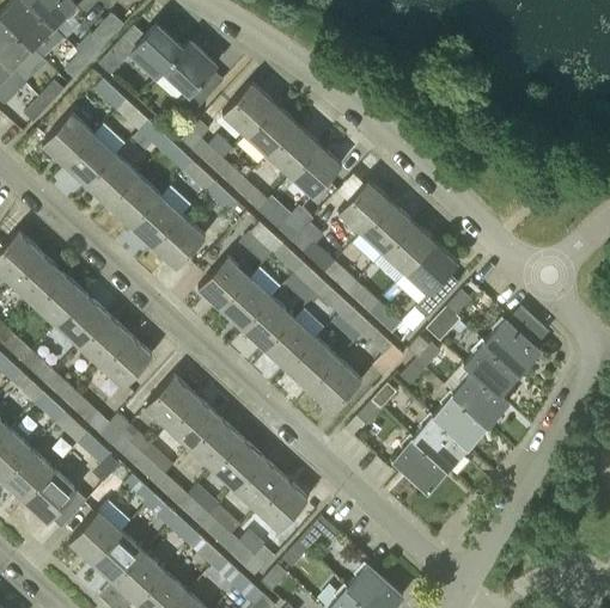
[(28,0),(16,0),(1,14),(35,50),(56,30),(28,0)]
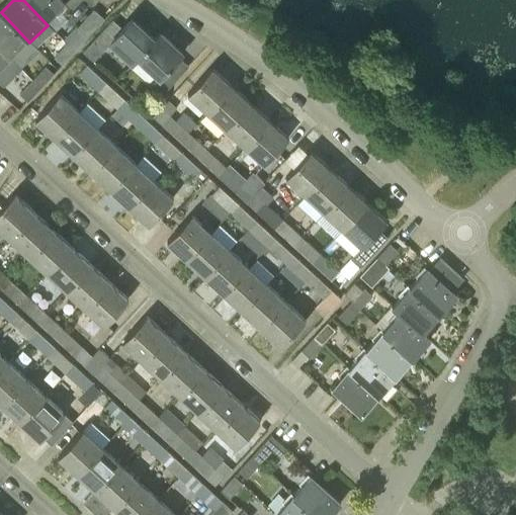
[(59,0),(23,0),(48,25),(66,7),(59,0)]
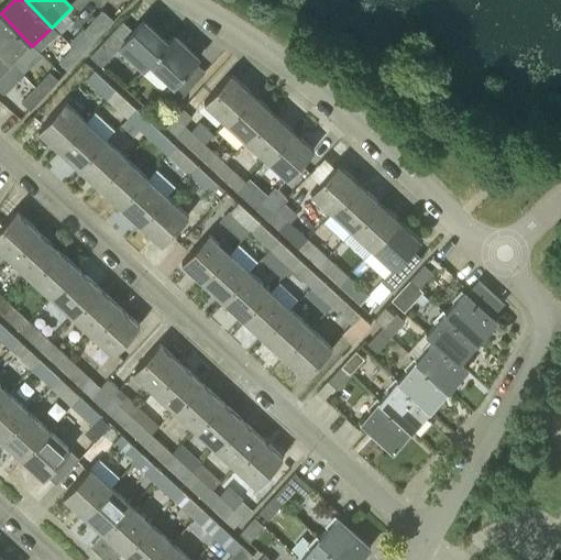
[(32,46),(1,13),(0,14),(0,52),(12,65),(32,46)]
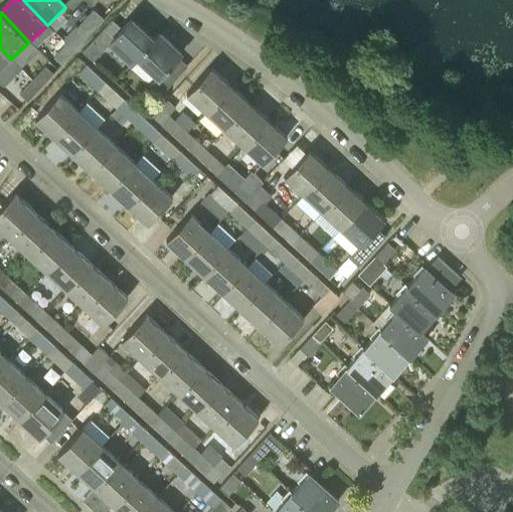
[(80,31),(67,45),(75,52),(105,21),(95,12),(78,30),(80,31)]
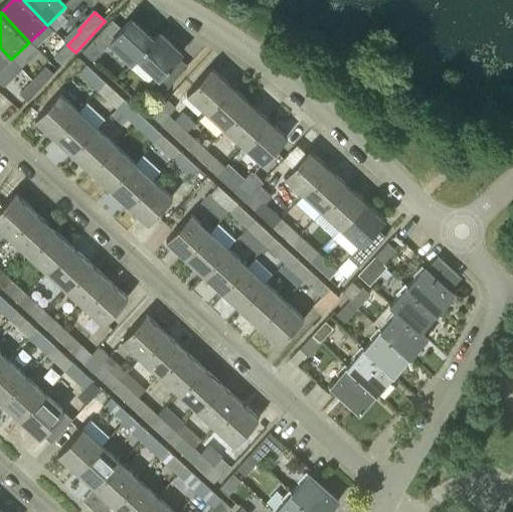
[(114,22),(94,44),(84,54),(95,63),(104,53),(112,45),(134,66),(140,60),(140,59),(139,58),(154,41),(133,21),(124,31),(114,22)]
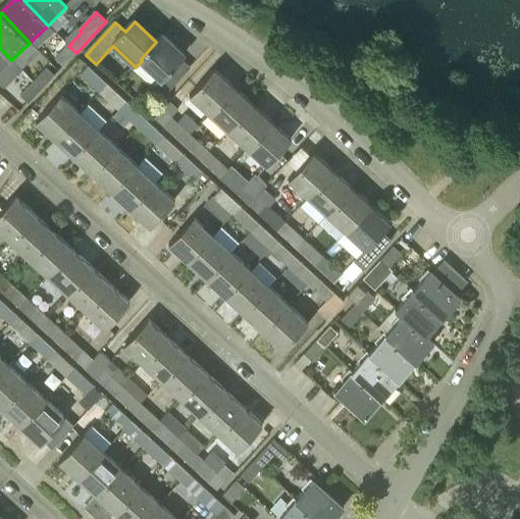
[(156,42),(141,59),(142,60),(142,61),(162,81),(155,89),(165,98),(186,76),(175,67),(186,57),(162,36),(156,42)]
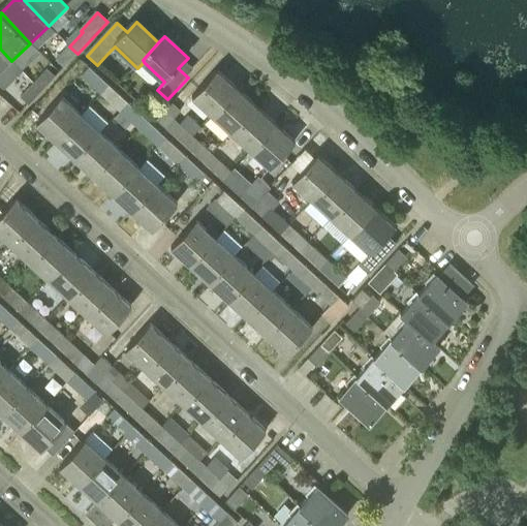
[(78,54),(69,47),(56,61),(64,68),(78,54)]
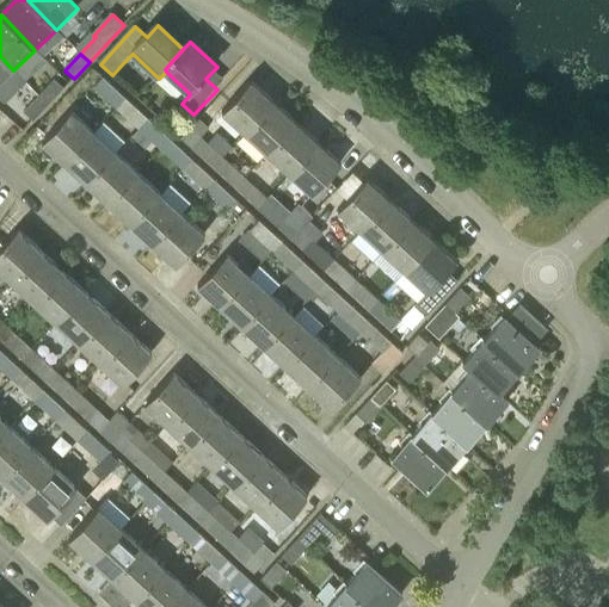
[(0,84),(13,70),(0,56),(0,84)]
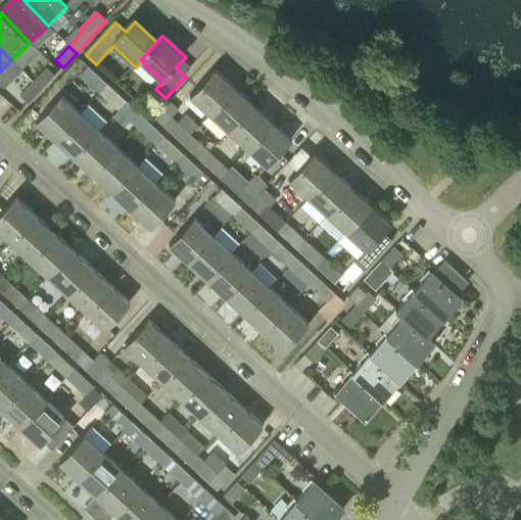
[(100,95),(109,86),(80,59),(65,75),(67,77),(69,78),(75,83),(94,99),(99,94),(100,95)]
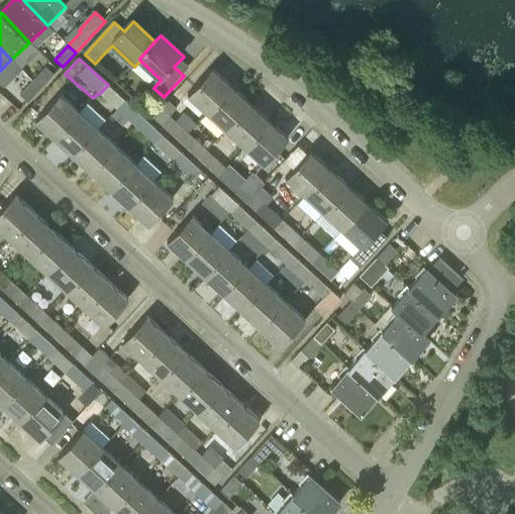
[(46,69),(34,82),(42,90),(55,76),(46,69)]
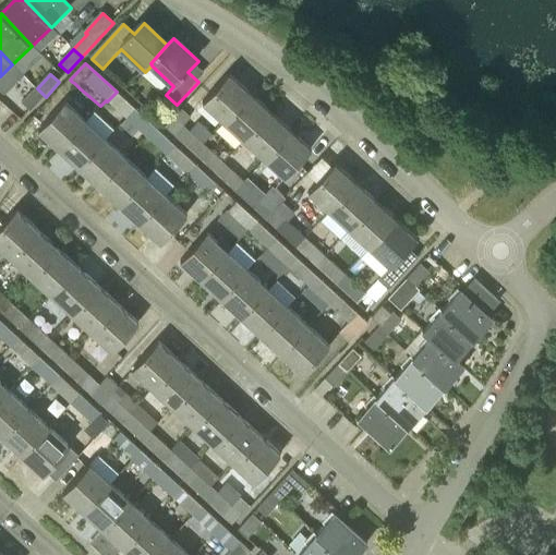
[(225,124),(251,96),(229,76),(204,105),(225,124)]
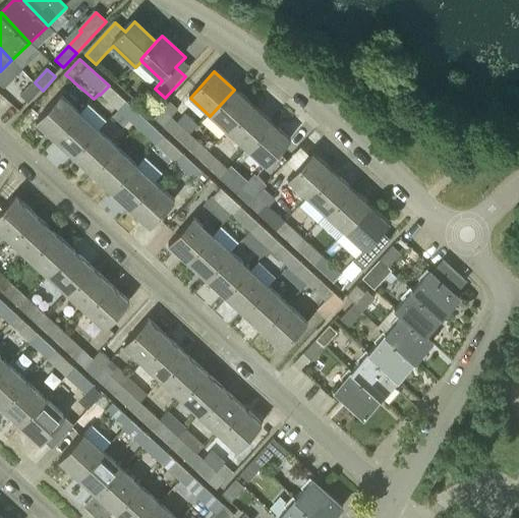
[(43,91),(35,82),(21,97),(29,105),(43,91)]
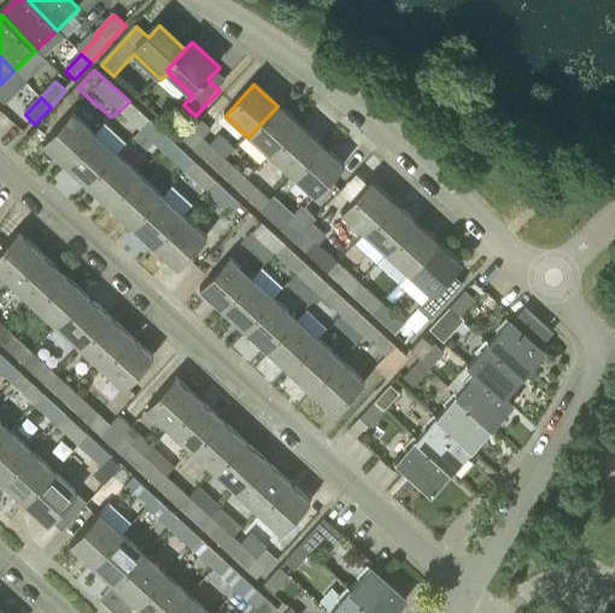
[(129,101),(118,112),(141,133),(151,122),(129,101)]
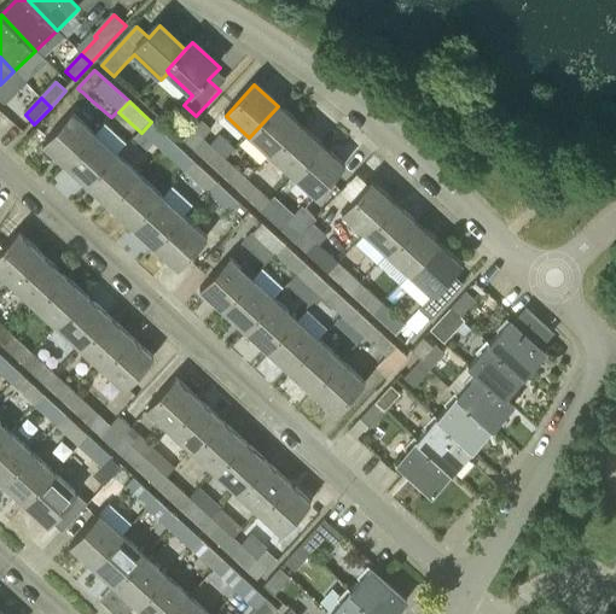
[(300,127),(278,106),(249,138),(272,158),(300,127)]
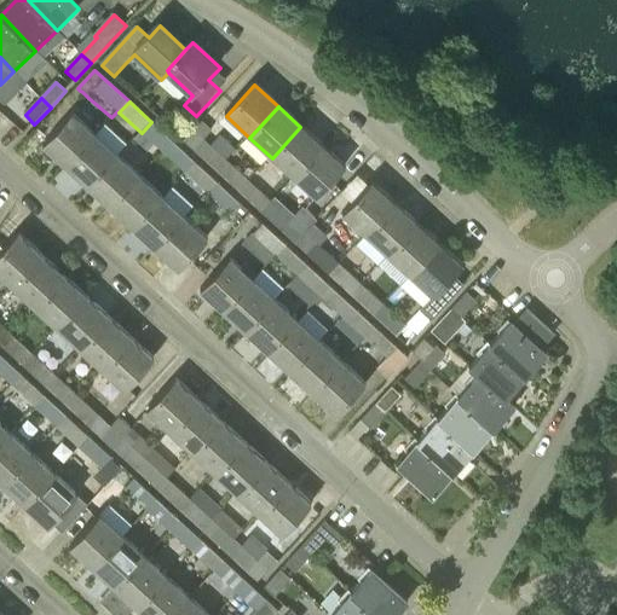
[(68,168),(97,138),(73,116),(45,146),(68,168)]
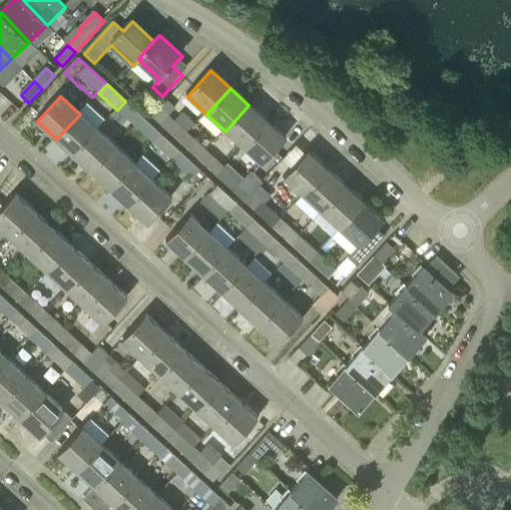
[(143,118),(125,101),(117,110),(135,127),(143,118)]
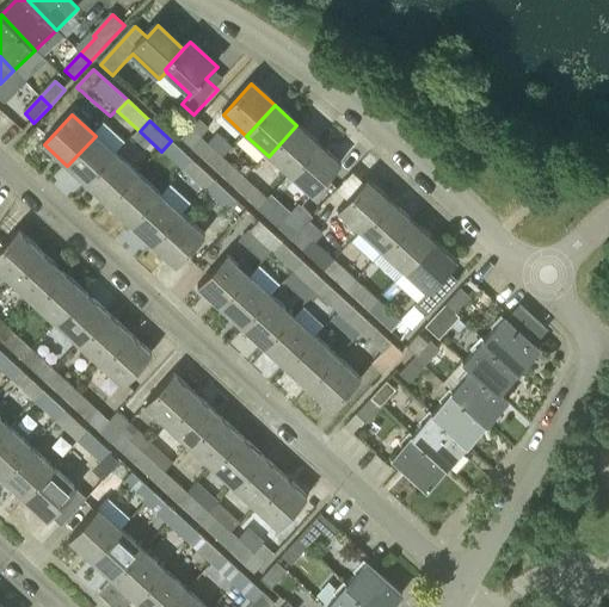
[(192,149),(202,138),(210,130),(201,121),(182,141),(192,149)]
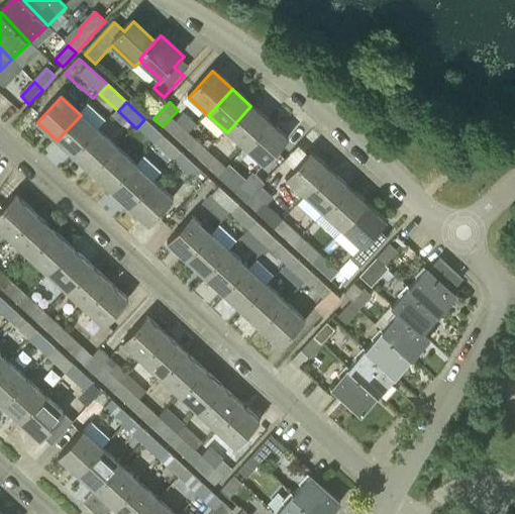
[(270,123),(250,106),(227,132),(244,148),(237,158),(237,159),(270,123)]
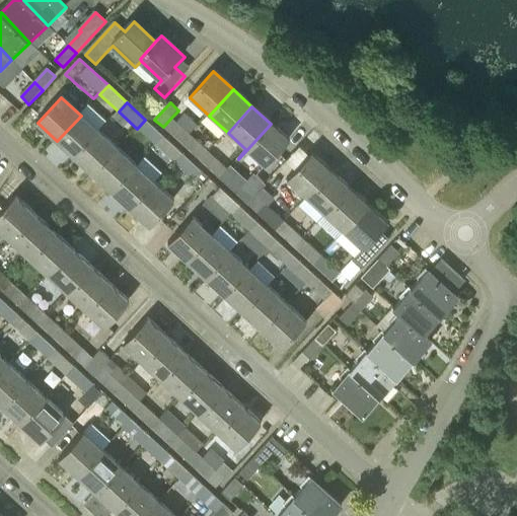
[(81,116),(57,141),(76,158),(99,133),(81,116)]
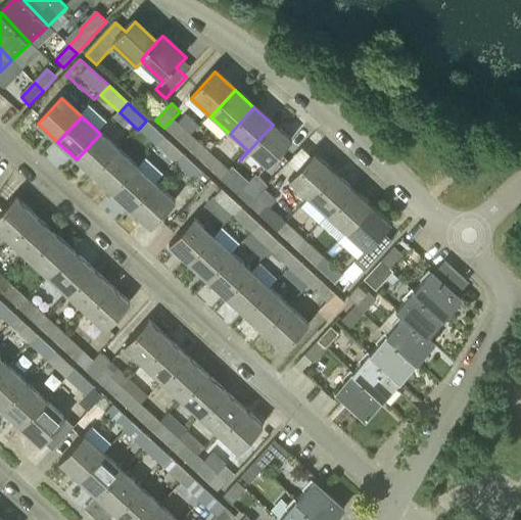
[(192,137),(173,119),(164,128),(184,146),(192,138),(191,137),(192,137)]
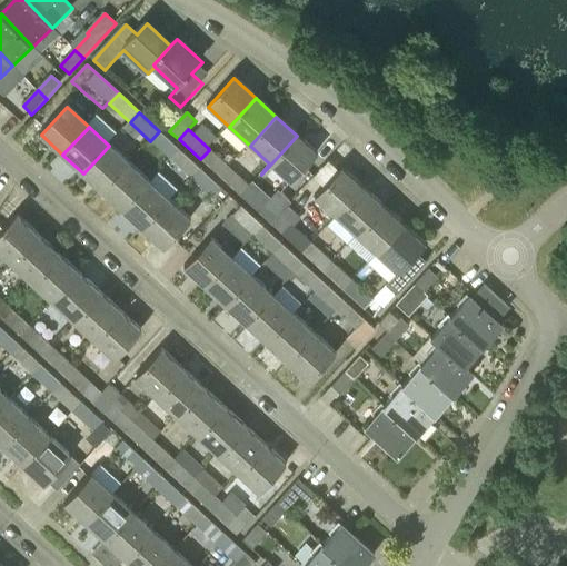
[(180,150),(159,131),(150,141),(171,160),(180,150)]
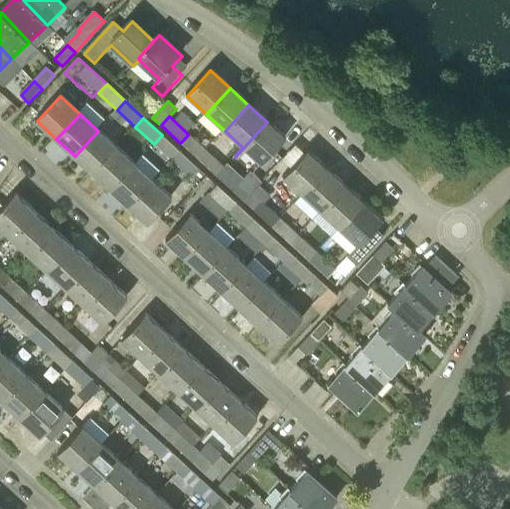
[(267,122),(235,157),(255,174),(286,140),(267,122)]
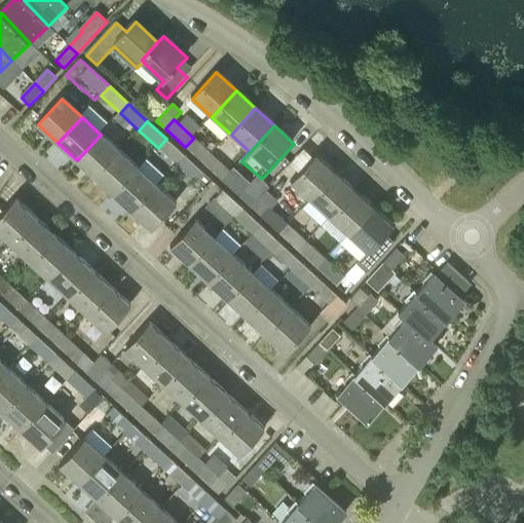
[(120,152),(101,135),(77,160),(96,178),(120,152)]
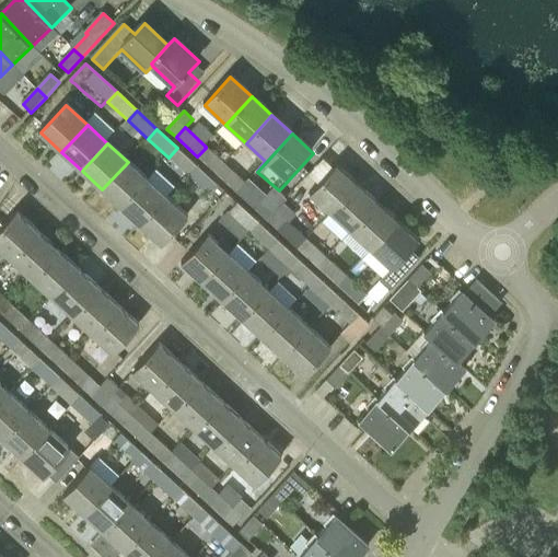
[(206,148),(197,157),(217,175),(225,166),(225,165),(227,165),(206,147),(205,147),(206,148)]
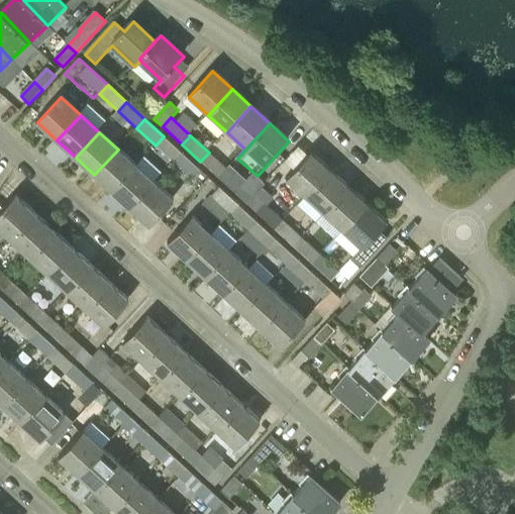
[(164,136),(156,145),(174,163),(182,153),(164,136)]
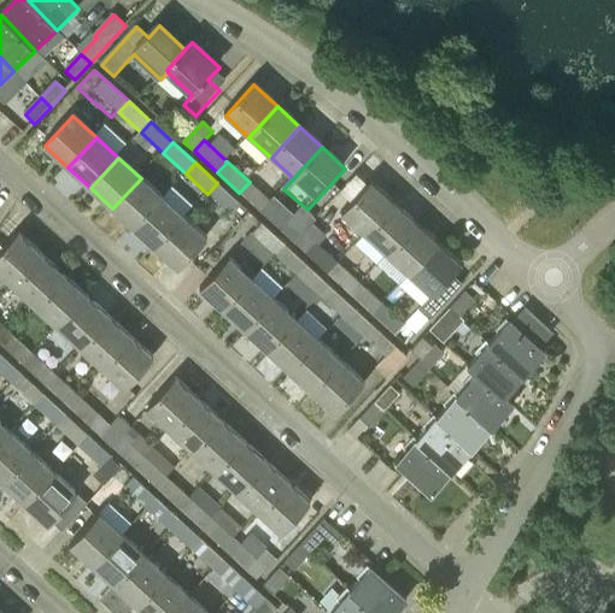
[(163,199),(141,178),(112,208),(135,229),(163,199)]
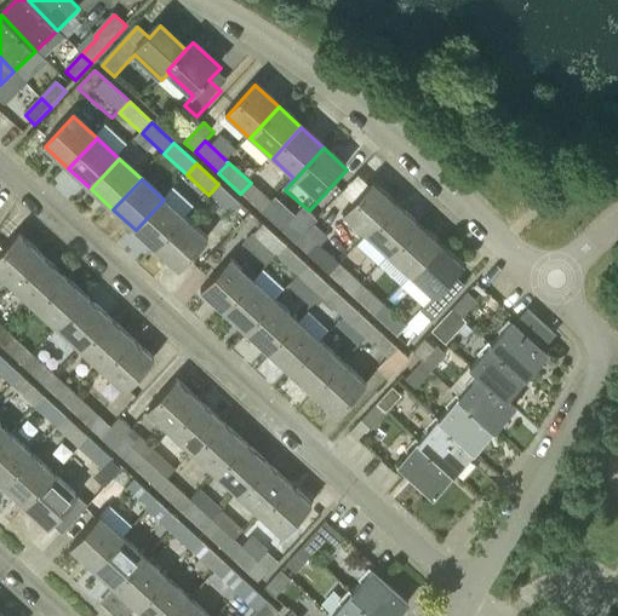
[(250,183),(250,184),(240,194),(263,214),(273,205),(273,203),(251,183),(250,183)]
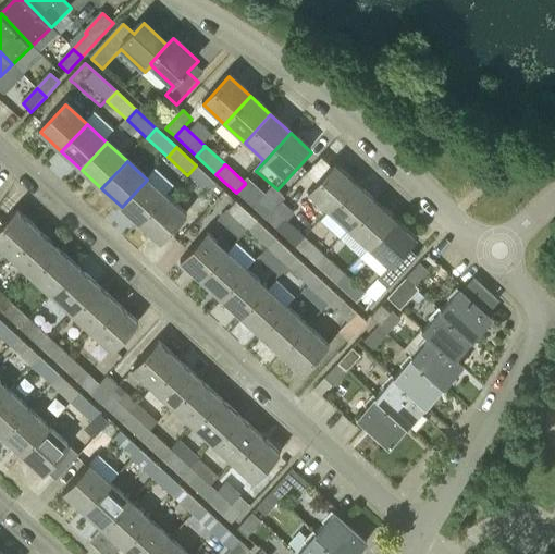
[(196,165),(187,175),(207,194),(217,184),(196,165)]
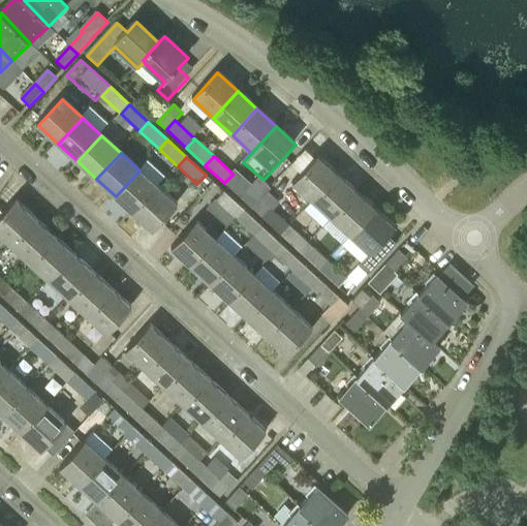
[(313,203),(338,176),(318,157),(293,184),(313,203)]
